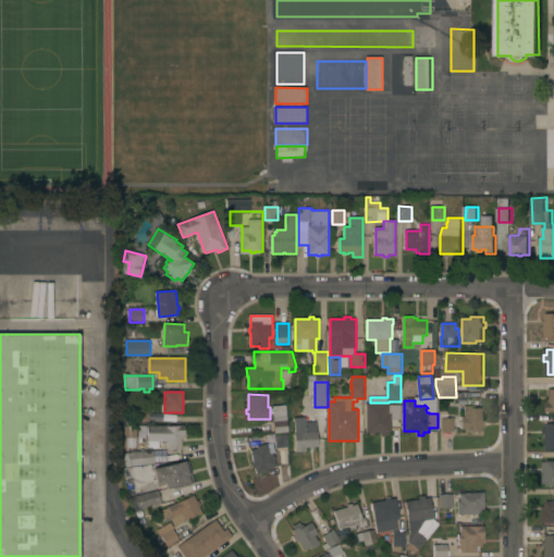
[(390,404),(390,405),(402,405),(402,419),(392,419),(392,433),(386,433),(386,436),(382,436),(382,433),(367,433),(367,404),(390,404)]
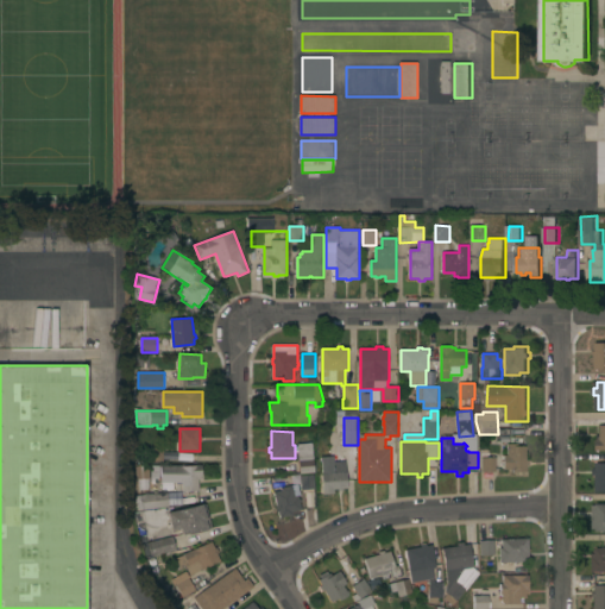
[(316,472),(301,473),(298,444),(313,443),(316,472)]
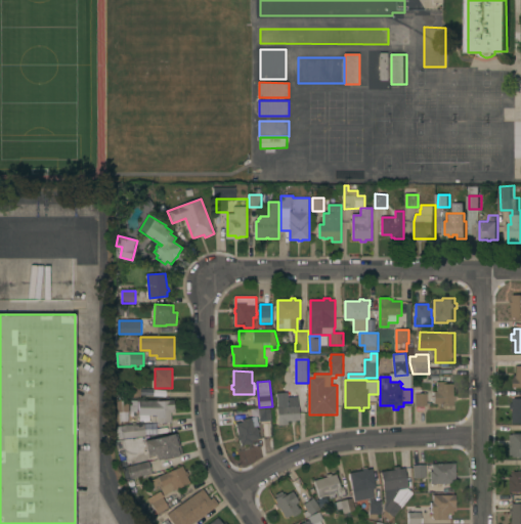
[(454,396),(457,396),(457,401),(454,401),(454,406),(442,406),(442,404),(435,404),(435,391),(438,391),(438,382),(446,382),(446,384),(454,384),(454,396)]
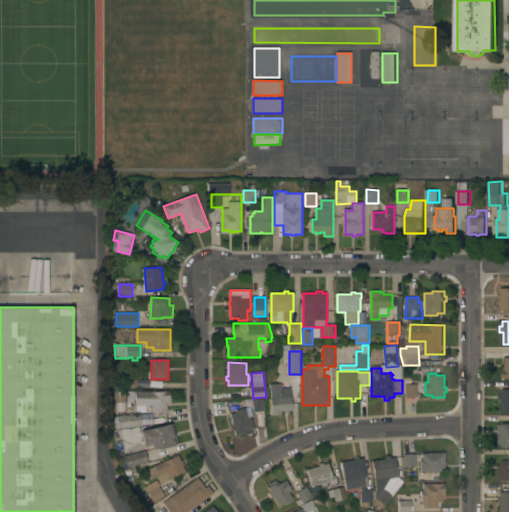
[(125,388),(125,376),(138,376),(138,388),(125,388)]
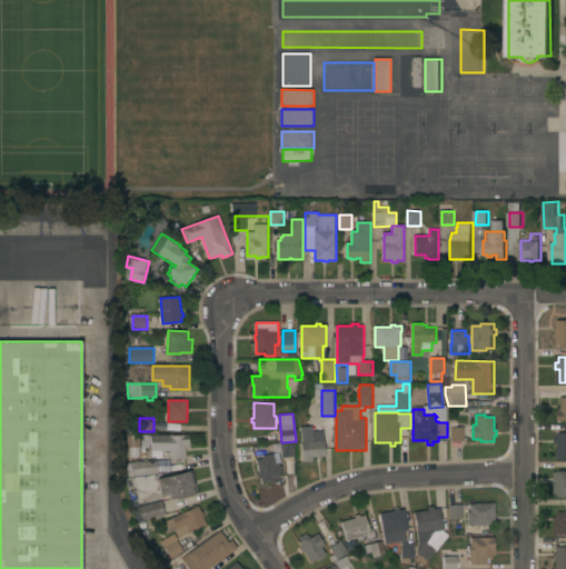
[(465,427),(465,441),(464,441),(464,443),(453,443),(453,441),(452,441),(452,427),(465,427)]
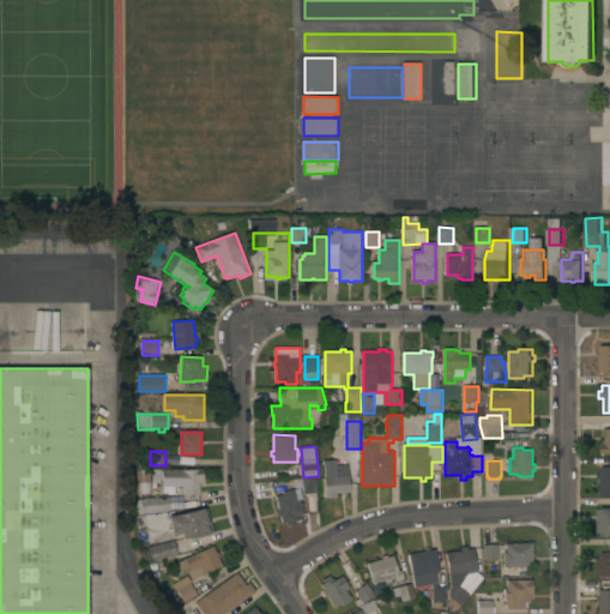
[(151,468),(152,482),(138,483),(138,468),(151,468)]
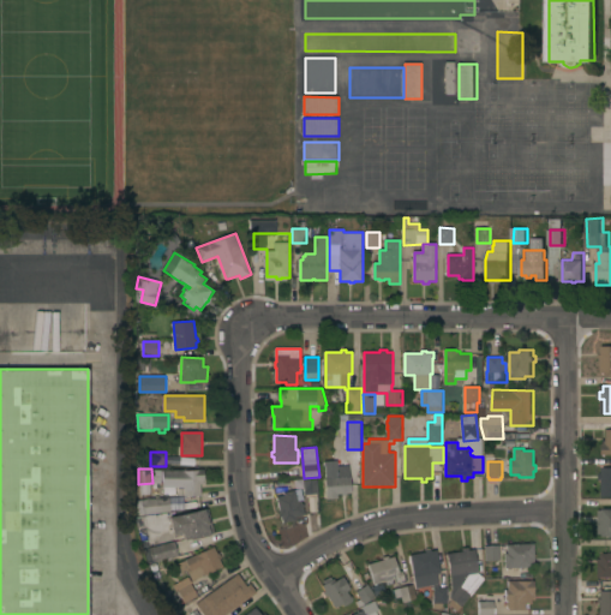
[(205,469),(205,481),(204,481),(204,484),(202,484),(202,496),(185,496),(185,487),(165,488),(163,470),(205,469)]
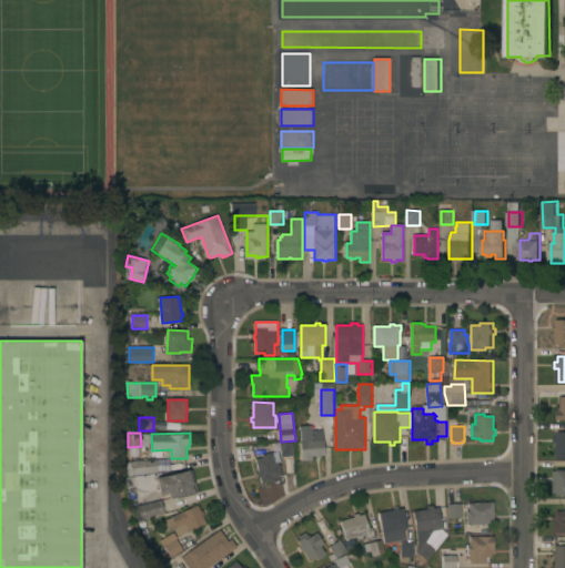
[(142,447),(142,434),(150,434),(151,447),(142,447)]
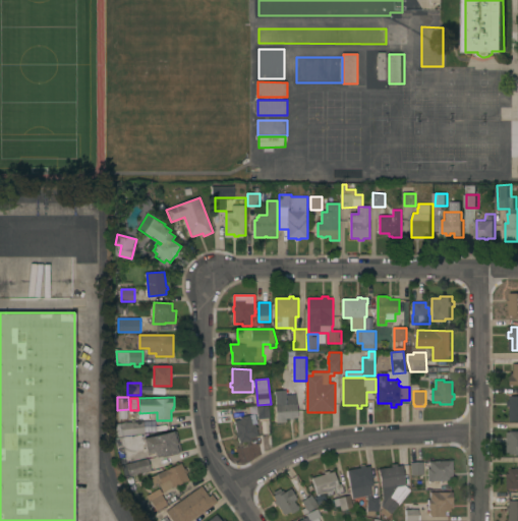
[(287,398),(288,404),(292,404),(291,403),(295,403),(295,404),(298,403),(299,418),(287,419),(287,421),(278,422),(277,405),(278,405),(277,399),(287,398)]
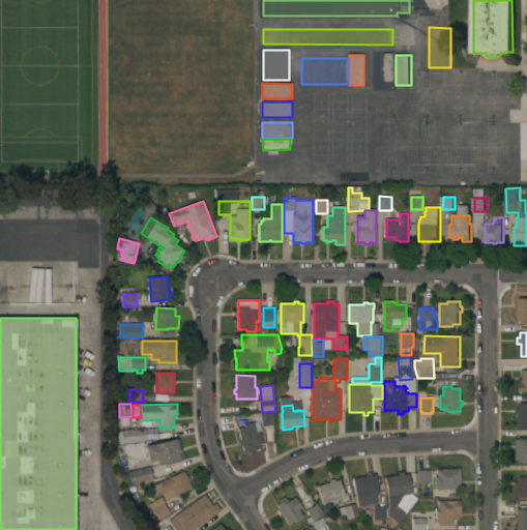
[(263,414),(274,413),(275,425),(264,427),(263,414)]
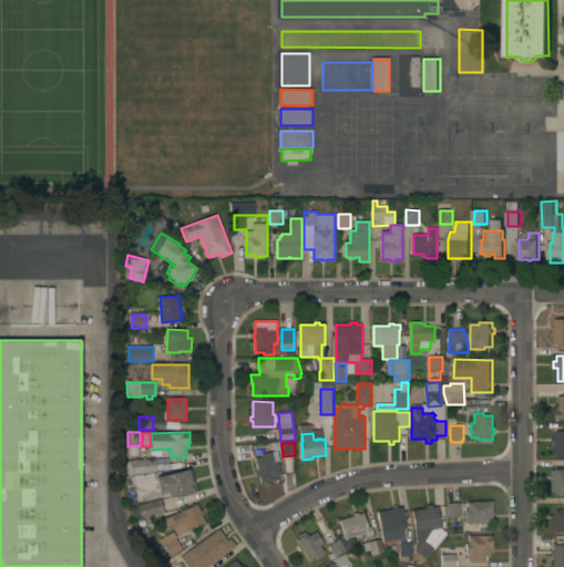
[(264,456),(263,454),(273,452),(276,462),(279,461),(280,464),(282,464),(282,467),(280,467),(283,475),(274,477),(275,478),(263,482),(260,476),(259,477),(258,472),(260,471),(257,459),(264,456)]
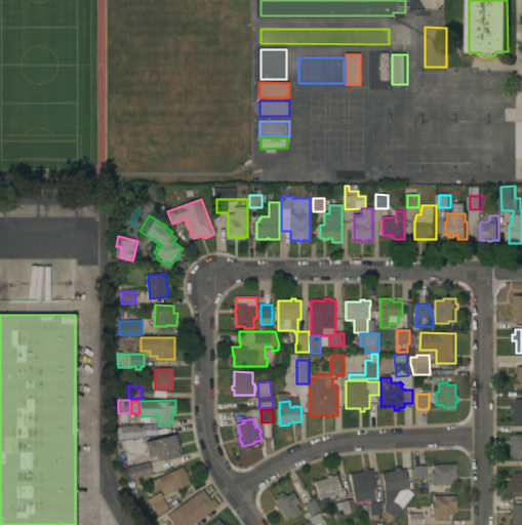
[(147,437),(120,440),(118,427),(125,426),(125,425),(129,425),(132,425),(132,426),(135,426),(134,423),(139,423),(139,426),(146,425),(146,427),(158,426),(159,435),(147,437)]
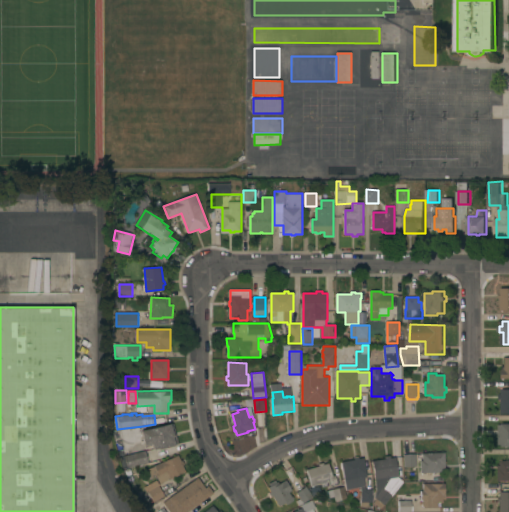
[(179,444),(175,445),(176,446),(159,450),(158,449),(154,450),(153,444),(145,446),(142,431),(174,423),(179,444)]
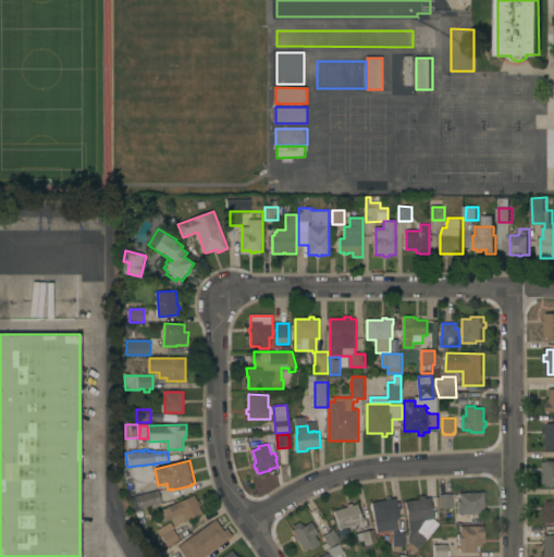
[(544,461),(548,461),(548,460),(553,460),(553,485),(548,485),(548,483),(544,483),(544,461)]
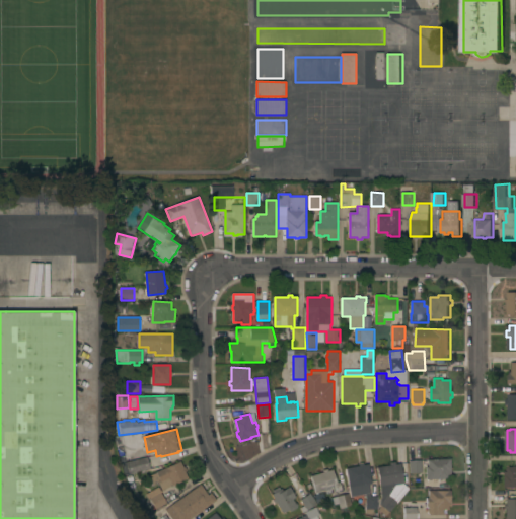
[(151,468),(126,474),(124,464),(127,464),(127,462),(148,457),(151,468)]
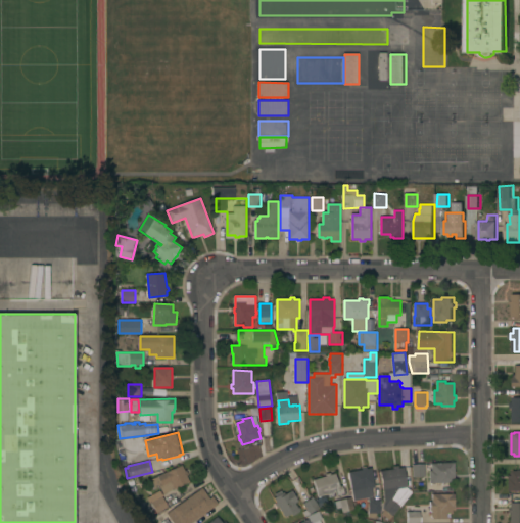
[(455,462),(456,478),(454,478),(454,482),(446,482),(446,483),(444,483),(444,482),(431,483),(430,470),(432,470),(432,463),(455,462)]
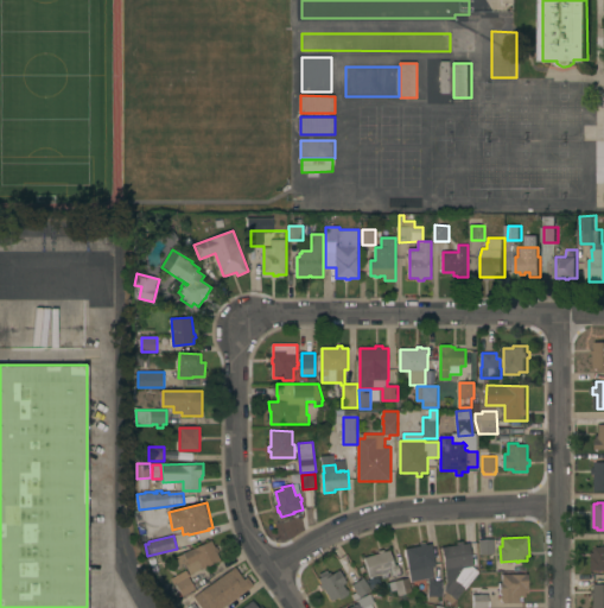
[(495,539),(495,553),(481,555),(481,539),(495,539)]
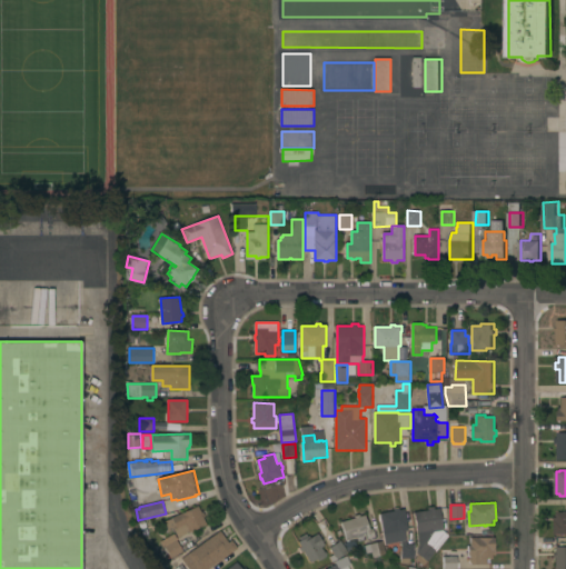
[(199,506),(201,512),(204,511),(206,517),(205,517),(208,525),(179,538),(175,529),(168,532),(164,522),(199,506)]
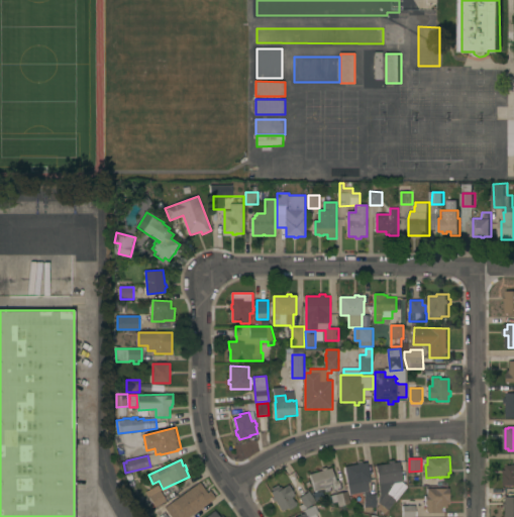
[(377,466),(390,463),(390,460),(395,459),(395,462),(400,461),(403,482),(408,486),(407,486),(408,487),(397,501),(397,500),(386,514),(378,507),(381,504),(380,503),(382,496),(377,466)]
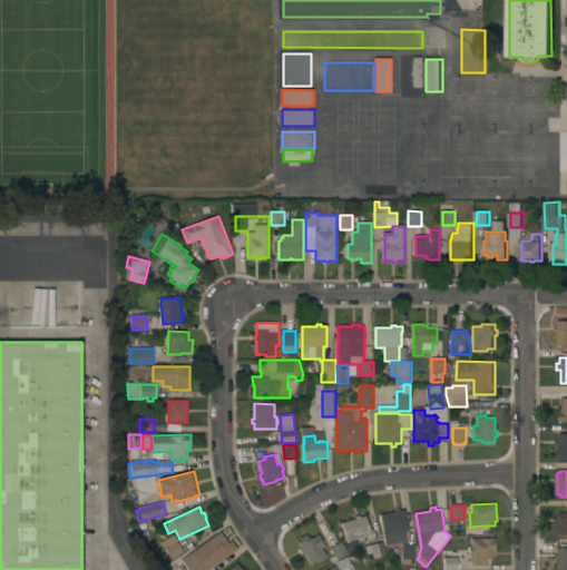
[(410,531),(407,532),(409,544),(417,544),(417,559),(411,559),(411,564),(403,564),(403,544),(403,542),(388,546),(381,514),(396,511),(396,510),(400,509),(401,511),(406,510),(410,531)]
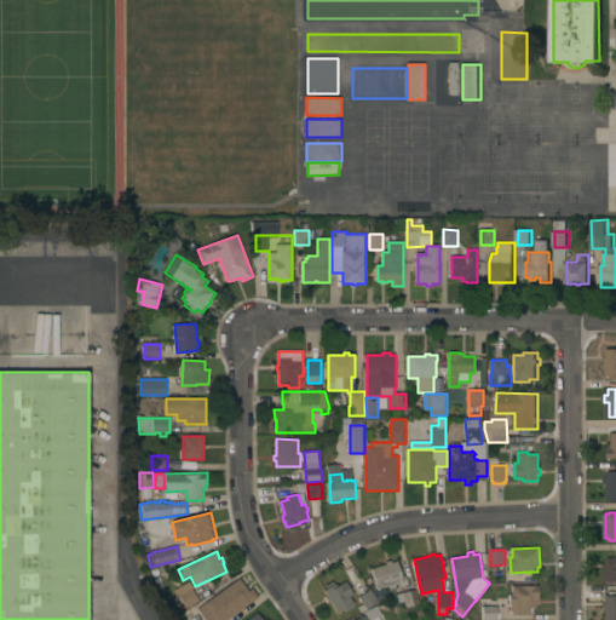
[(615,581),(605,581),(605,563),(609,563),(609,558),(615,558),(615,581)]
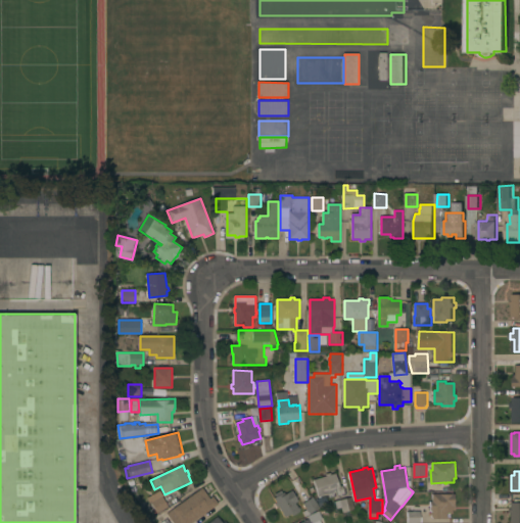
[(327,476),(326,474),(331,473),(332,475),(337,473),(341,486),(343,485),(345,492),(339,494),(338,492),(336,493),(336,492),(335,492),(336,495),(331,497),(329,493),(320,496),(314,480),(327,476)]
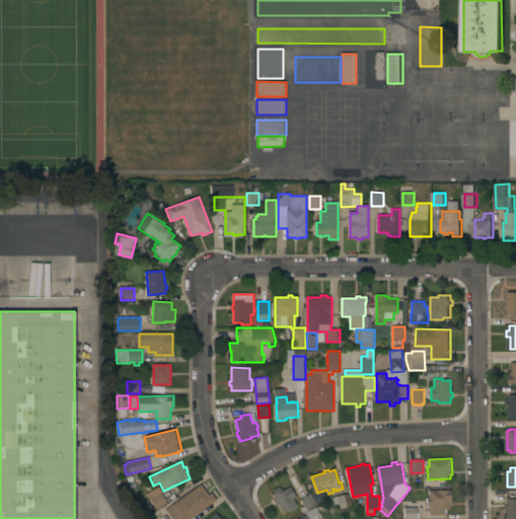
[(202,484),(209,495),(212,493),(218,500),(190,518),(172,518),(166,509),(202,484)]
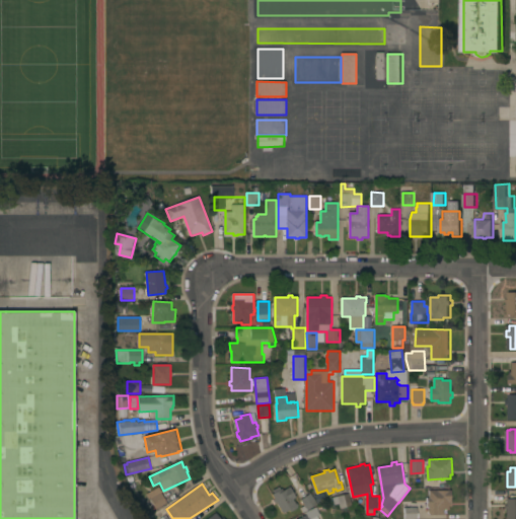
[(297,497),(294,499),(299,507),(290,512),(289,510),(284,513),(278,503),(276,504),(274,500),(276,499),(273,494),(275,493),(274,491),(280,487),(281,489),(283,489),(284,491),(291,487),(297,497)]
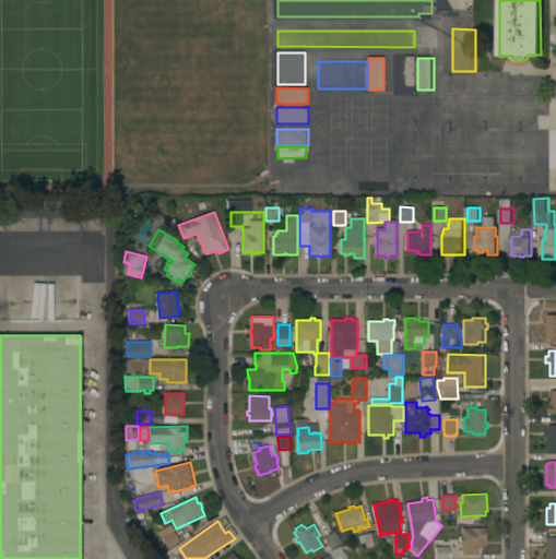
[(487,527),(487,545),(484,545),(484,549),(478,549),(478,555),(464,555),(462,552),(462,545),(461,545),(461,535),(463,535),(463,527),(487,527)]
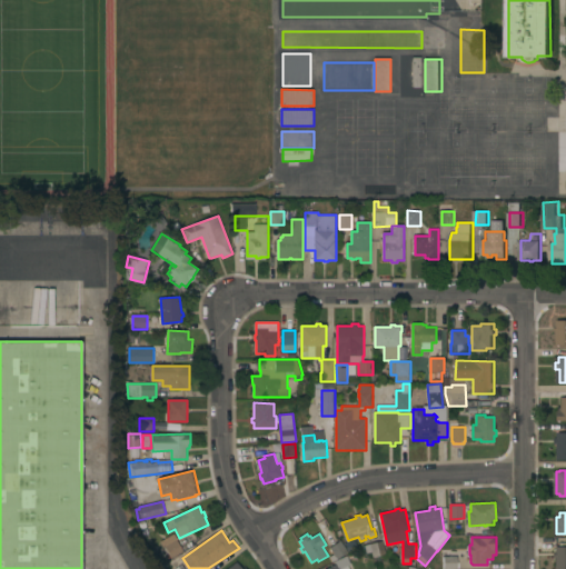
[(176,539),(177,540),(178,540),(184,552),(171,559),(166,547),(167,547),(166,545),(176,539)]
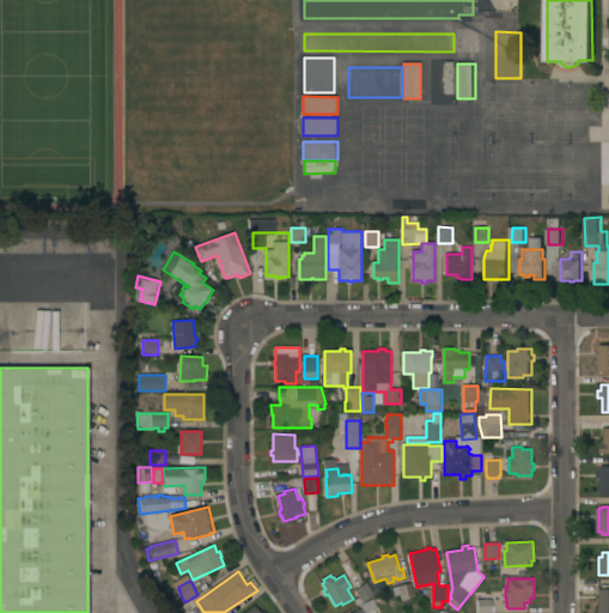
[(360,598),(355,590),(367,582),(376,594),(359,605),(355,600),(360,598)]
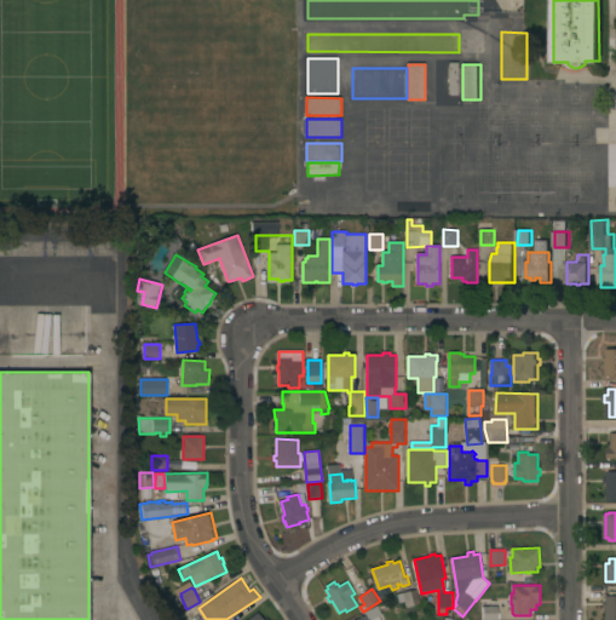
[(418,589),(421,603),(407,607),(406,602),(401,603),(398,595),(418,589)]
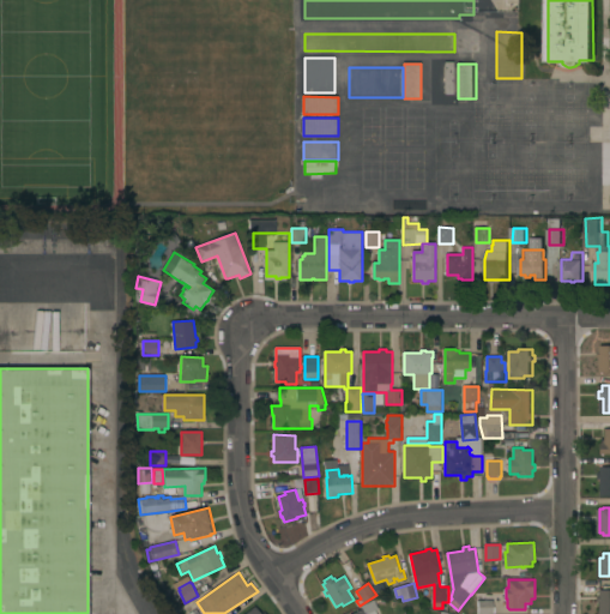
[(494,591),(494,613),(479,613),(479,591),(494,591)]
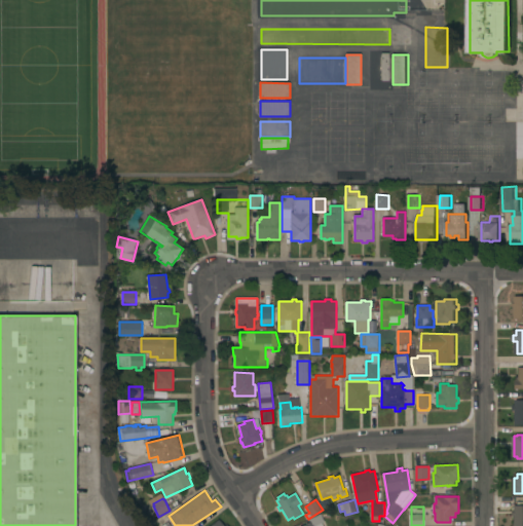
[(301,525),(311,522),(310,519),(322,514),(326,522),(323,523),(324,525),(301,525)]
